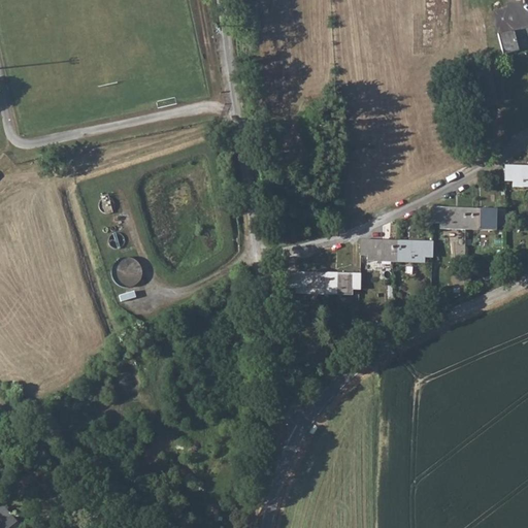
[(527,25),(498,34),(504,55),(527,47),(527,25)]
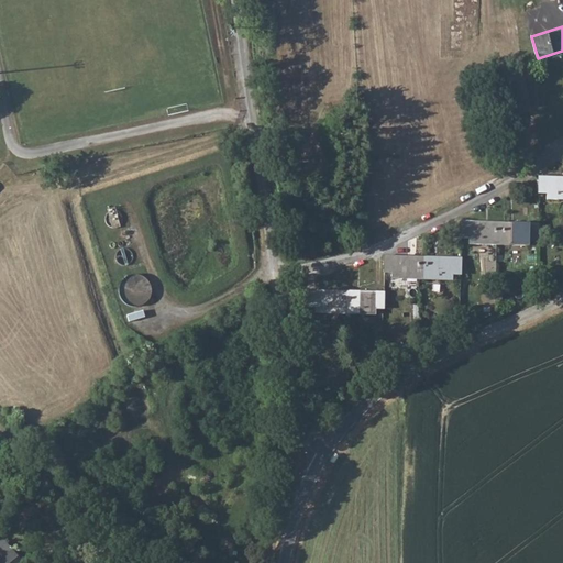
[(562,177),(540,177),(540,194),(549,194),(549,201),(562,201),(562,177)]
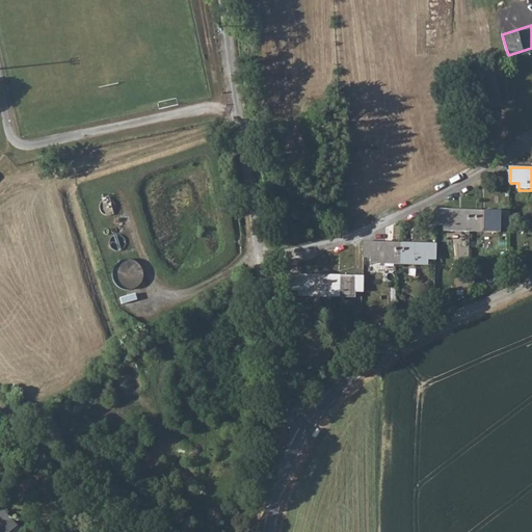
[(439,211),(437,225),(445,225),(445,233),(500,235),(501,228),(508,228),(508,213),(439,211)]
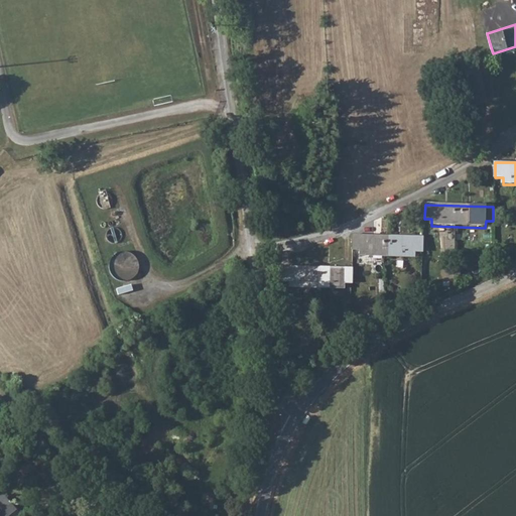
[(354,235),(354,250),(362,250),(361,257),(416,258),(416,252),(422,252),(423,238),(354,235)]
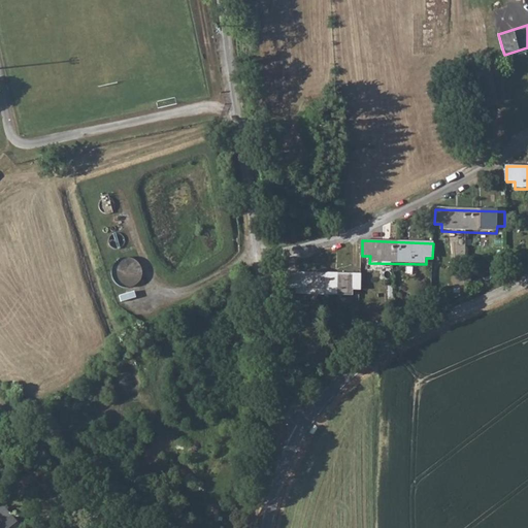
[(129,285),(139,265),(120,256),(110,276),(129,285)]
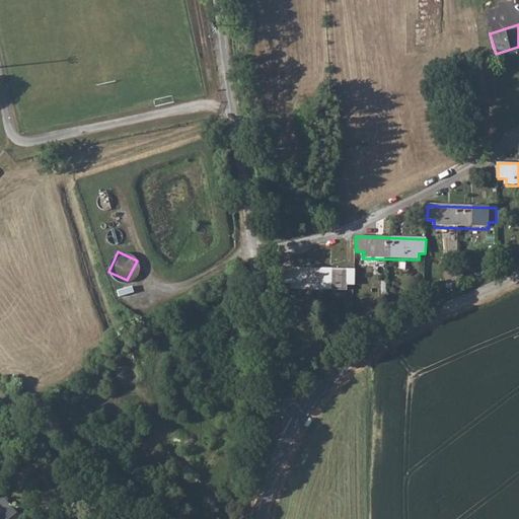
[(347,285),(355,285),(355,271),(285,269),(284,283),(291,283),(291,289),(347,291),(347,285)]
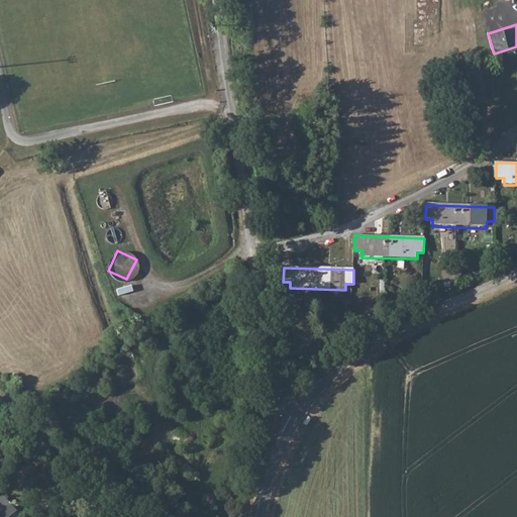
[(21,516),(6,496),(0,501),(0,516),(21,516)]
